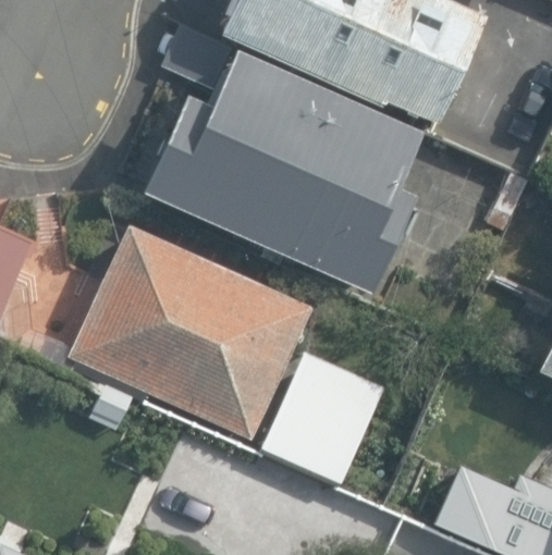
[(230,0),(216,33),(379,108),(381,102),(434,126),(486,17),(448,0),(230,0)]
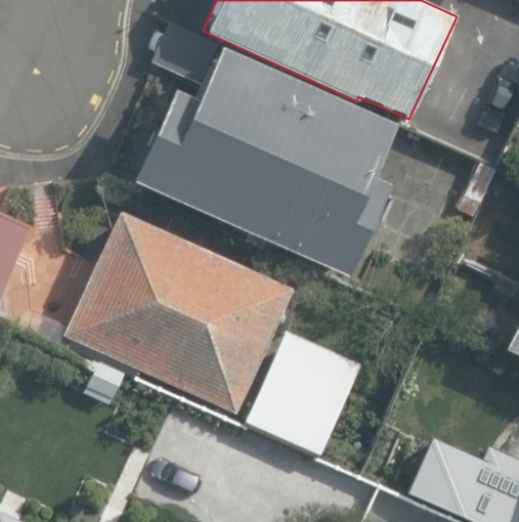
[(396,136),(207,41),(142,171),(331,265),(396,136)]
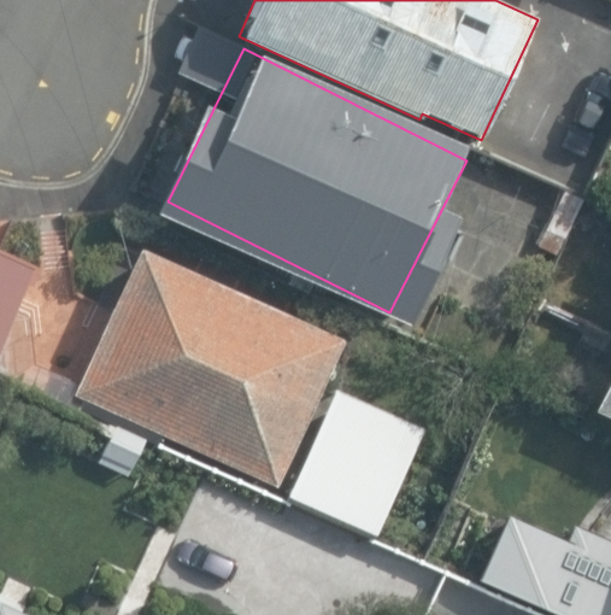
[(0,344),(41,261),(0,240),(0,344)]
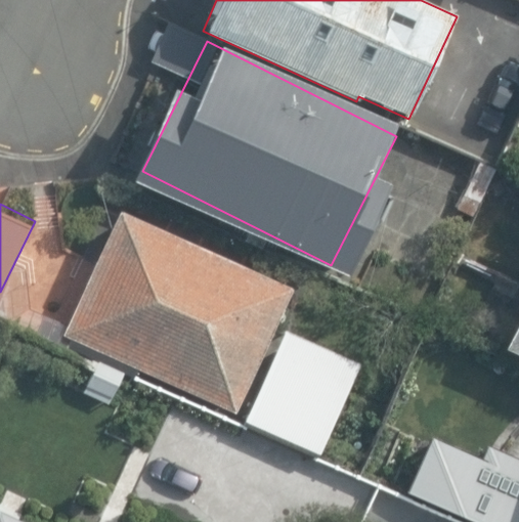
[(296,290),(119,211),(63,335),(236,414),(296,290)]
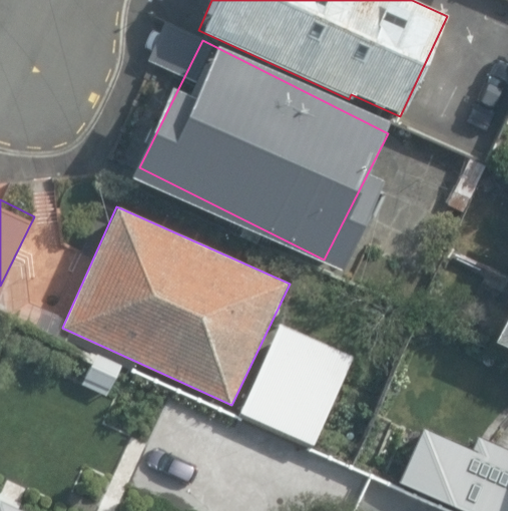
[(507,312),(498,335),(507,339),(507,312)]
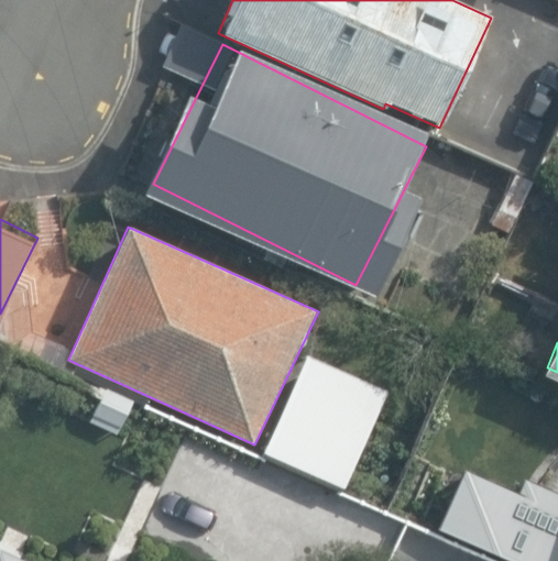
[(124,395),(19,344),(0,381),(0,437),(85,477),(124,395)]
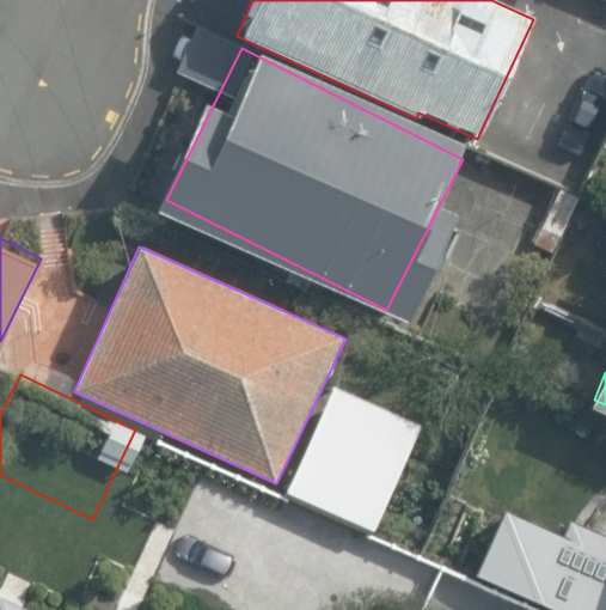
[(422,425),(335,386),(287,493),(375,532),(422,425)]
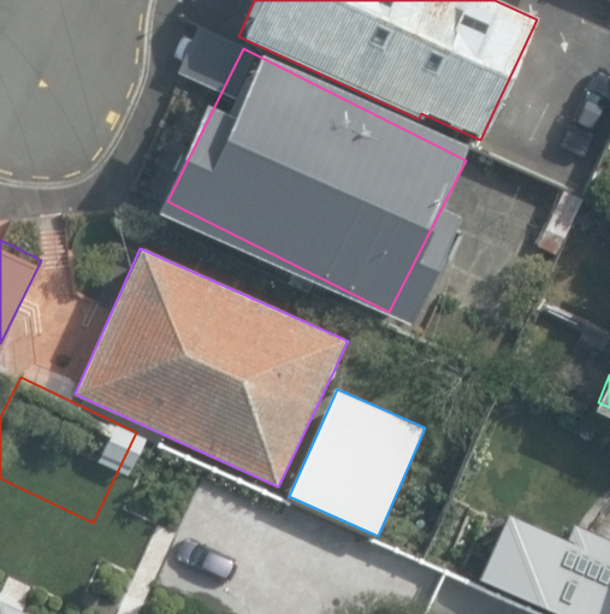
[(609,496),(598,491),(554,601),(585,613),(609,613),(609,496)]
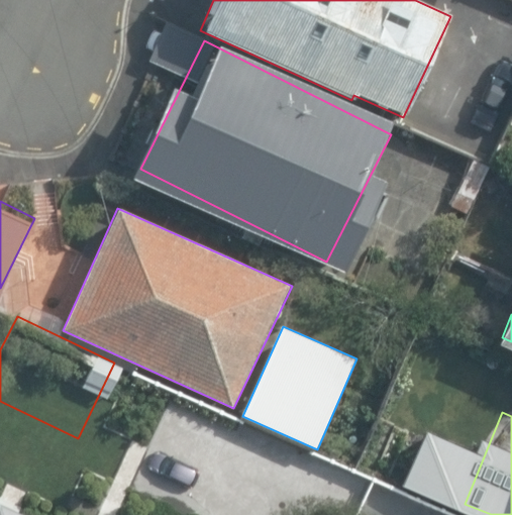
All buildings are outlined.
